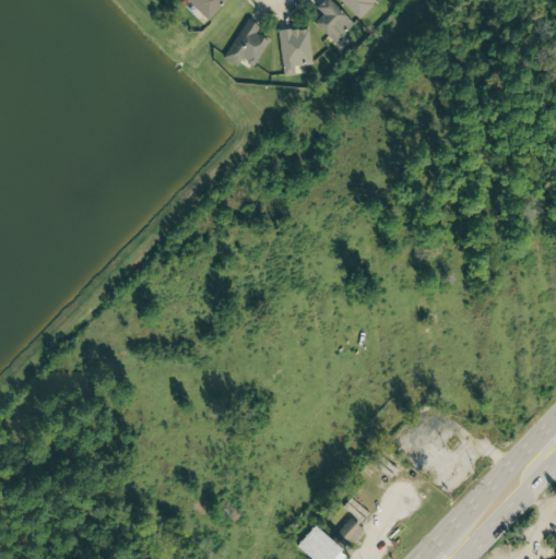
[(187,0),(209,21),(228,0),(187,0)]
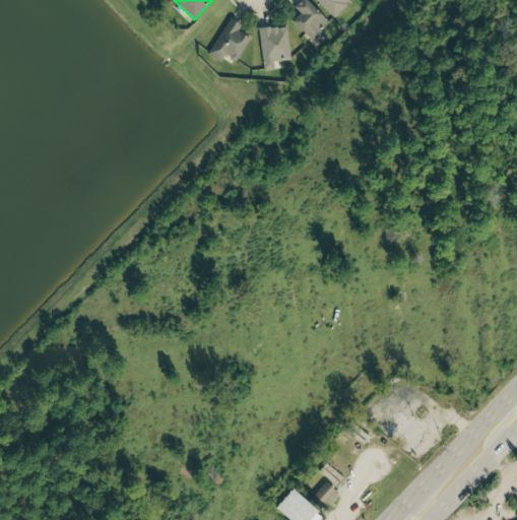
[(300,0),(293,8),(299,13),(291,21),(318,48),(335,29),(304,0),(300,0)]
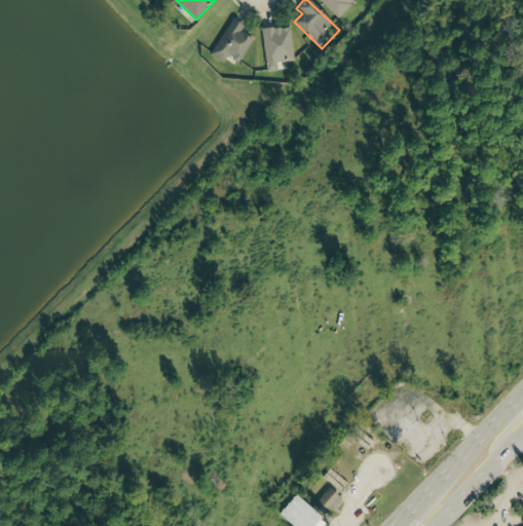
[(355,0),(319,0),(338,19),(355,0)]
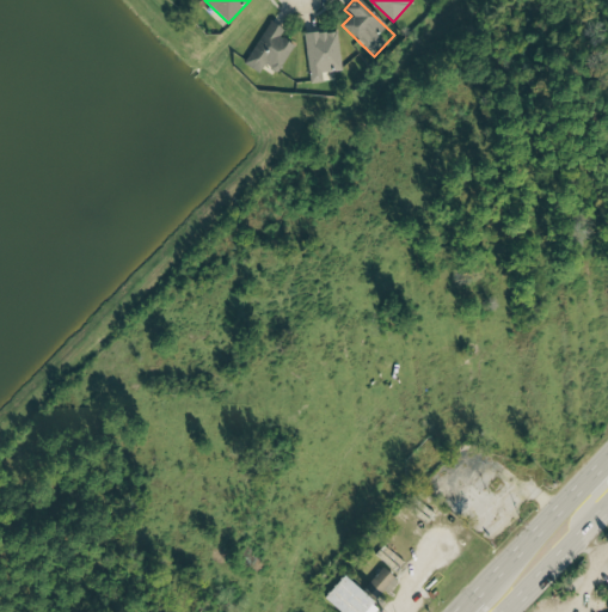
[(295,46),(281,37),(284,30),(270,22),(245,65),(260,74),(266,65),(280,73),(295,46)]
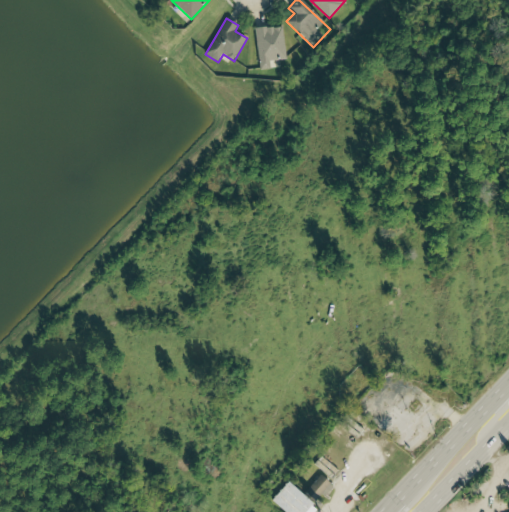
[(271,69),(270,60),(286,59),(284,26),(256,28),(259,70),(271,69)]
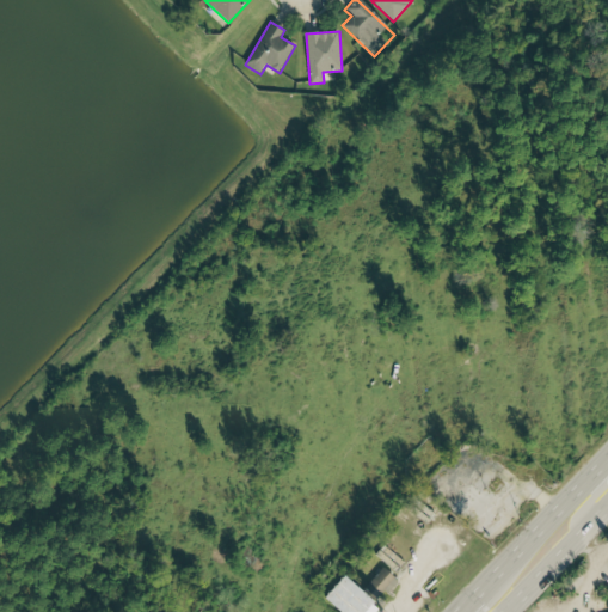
[(325,597),(341,611),(364,611),(395,579),(384,567),(362,591),(344,575),(325,597)]
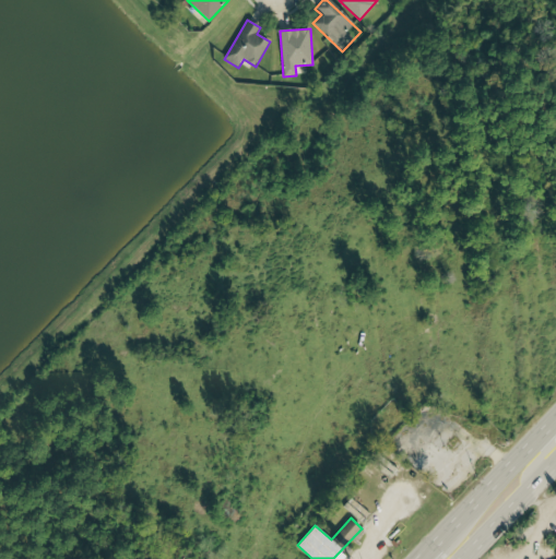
All buildings are outlined.
